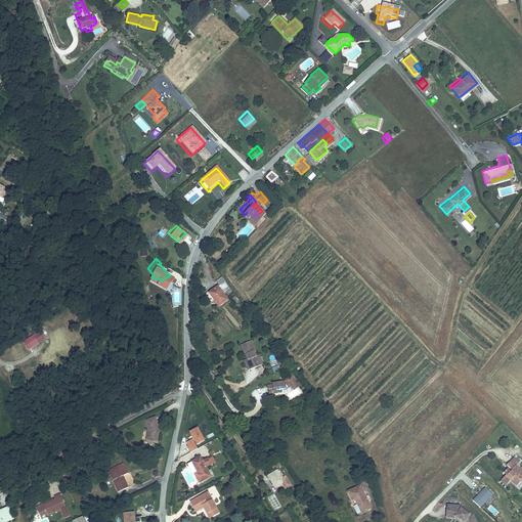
[(221,291),(229,286),(222,275),(219,271),(212,276),(216,281),(211,286),(213,289),(208,292),(216,303),(225,297),(221,291)]
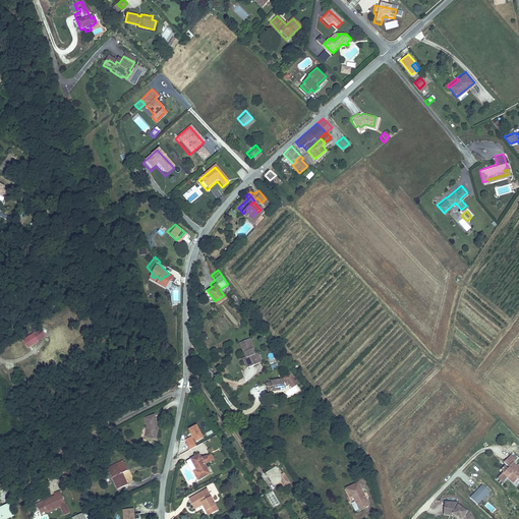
[(20,340),(25,349),(45,340),(41,331),(20,340)]
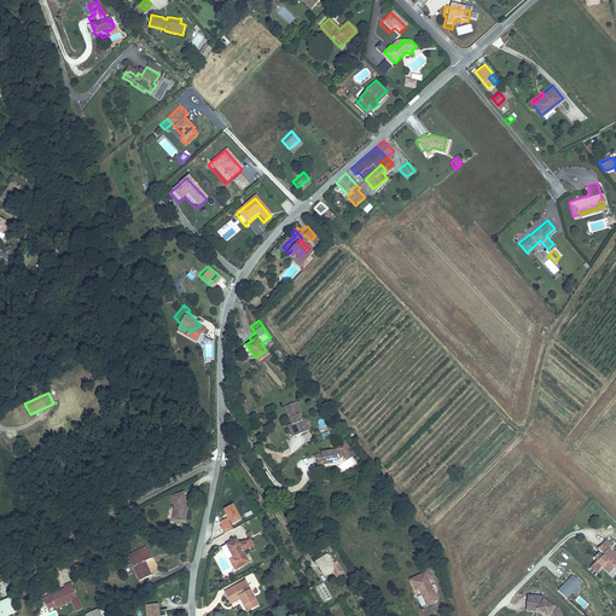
[(290,425),(294,433),(300,429),(303,420),(302,416),(300,417),(297,412),(298,411),(294,397),(283,402),(286,413),(289,412),(292,418),(289,419),(286,420),(288,426),(290,425)]
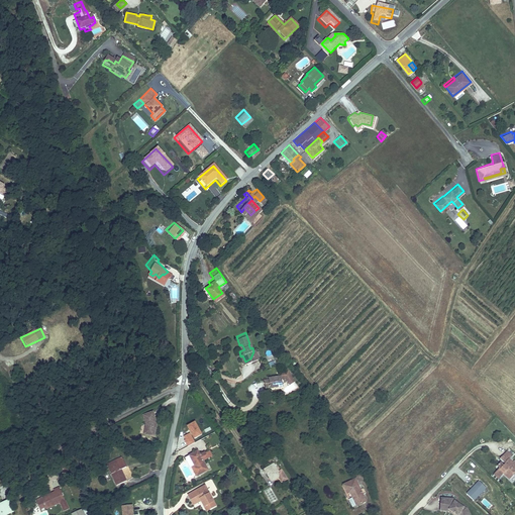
[(268,383),(272,383),(272,381),(274,380),(275,382),(279,381),(278,370),(266,372),(266,374),(262,374),(263,382),(268,381),(268,383)]
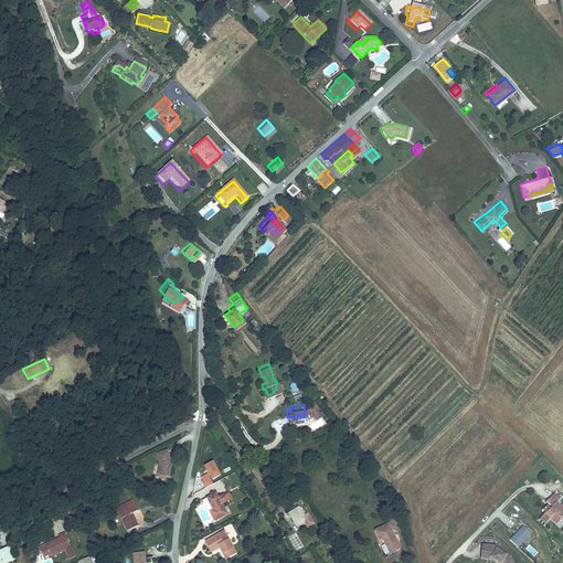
[(166,446),(156,449),(159,459),(157,470),(167,473),(170,459),(166,446)]
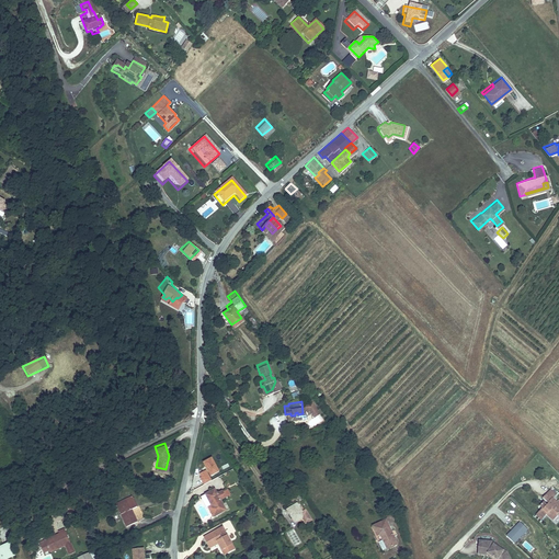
[(210,459),(201,465),(205,472),(196,477),(202,487),(209,482),(208,479),(218,475),(210,459)]
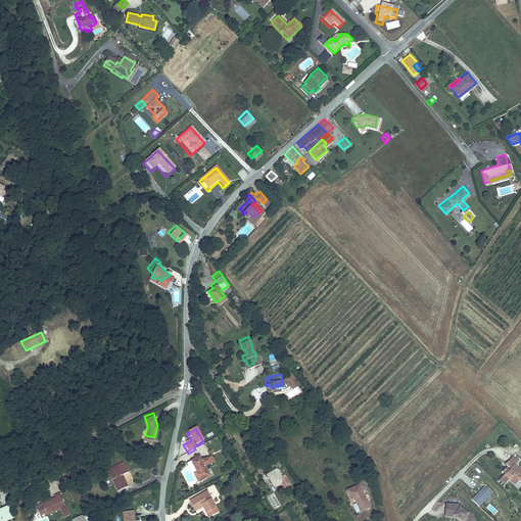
[(198,481),(210,475),(201,455),(191,460),(196,470),(193,472),(198,481)]
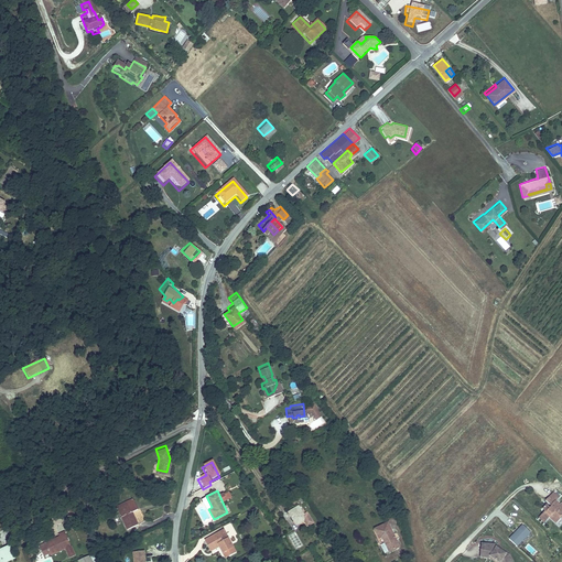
[(541,514),(547,520),(549,518),(554,523),(560,518),(561,519),(561,509),(561,507),(561,506),(559,504),(557,506),(552,503),(558,497),(553,493),(544,500),(550,506),(548,507),(546,505),(540,509),(543,512),(541,514)]
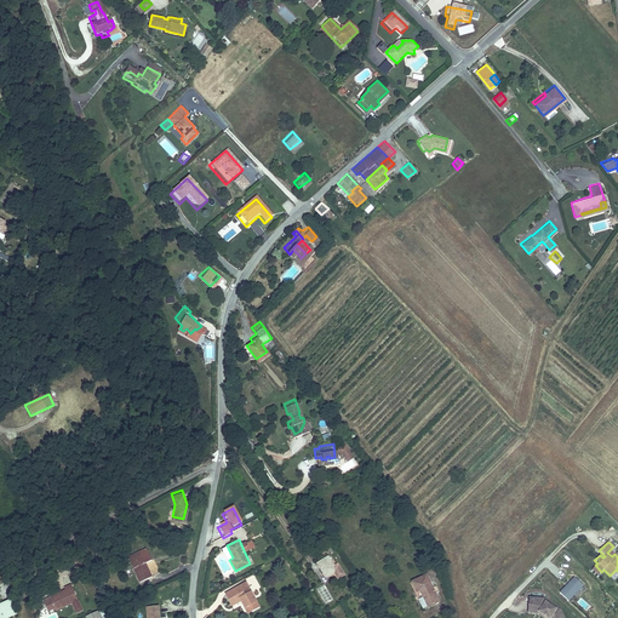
[(93,559),(89,549),(83,553),(86,562),(93,559)]
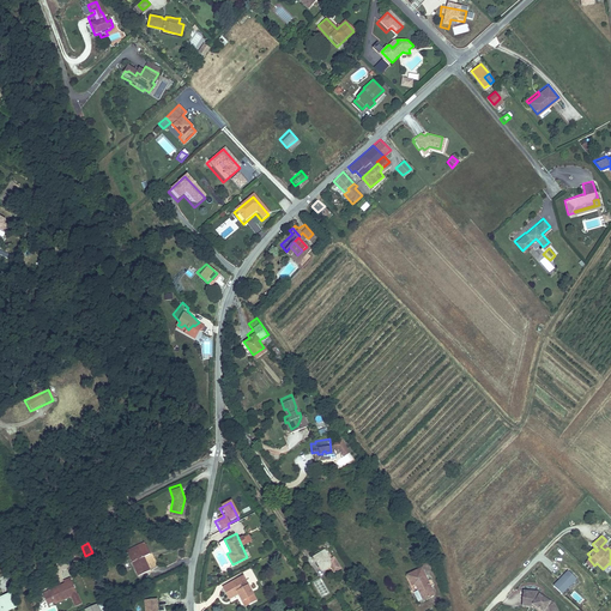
[(138,551),(137,549),(135,545),(126,549),(128,552),(137,573),(150,568),(144,555),(147,554),(145,548),(138,551)]
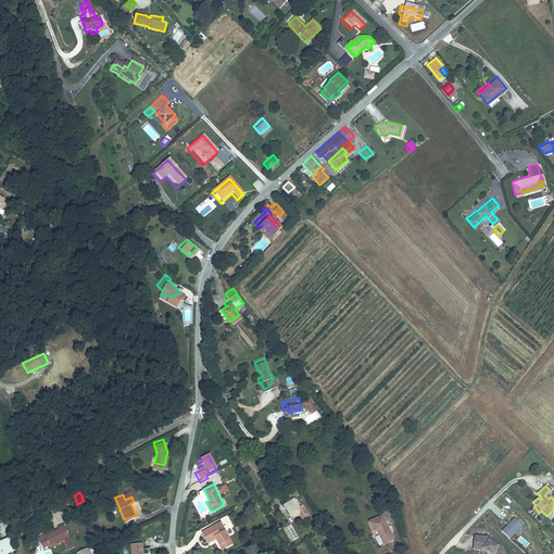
[(290,519),(306,511),(303,506),(300,508),(294,499),(281,506),(290,519)]
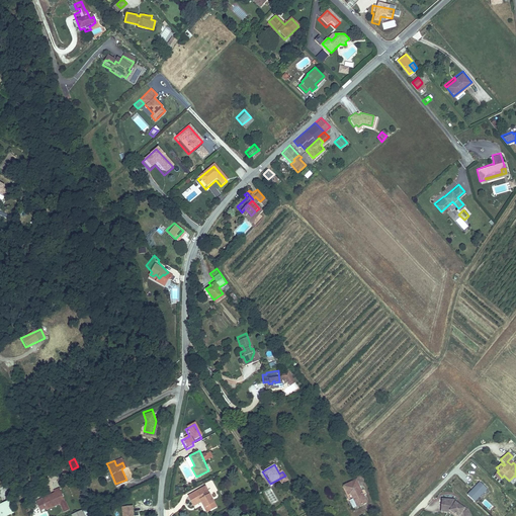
[(498,481),(502,478),(497,471),(494,475),(498,481)]
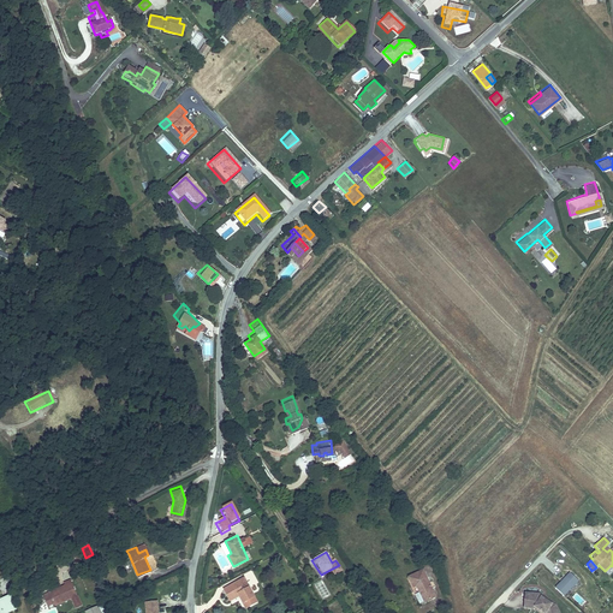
[(415,588),(423,602),(434,597),(423,572),(408,579),(412,589),(415,588)]
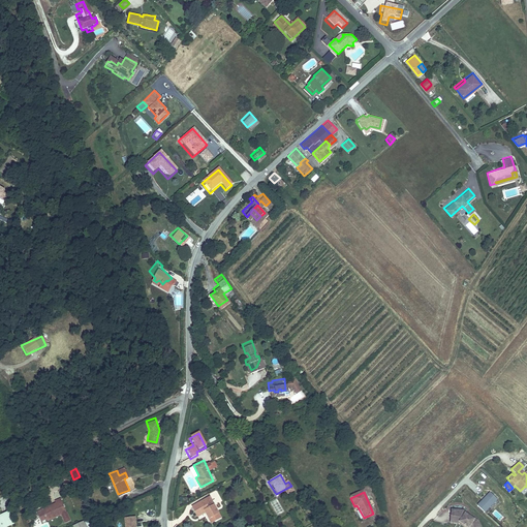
[(481,515),(494,501),(487,494),(473,507),(481,515)]
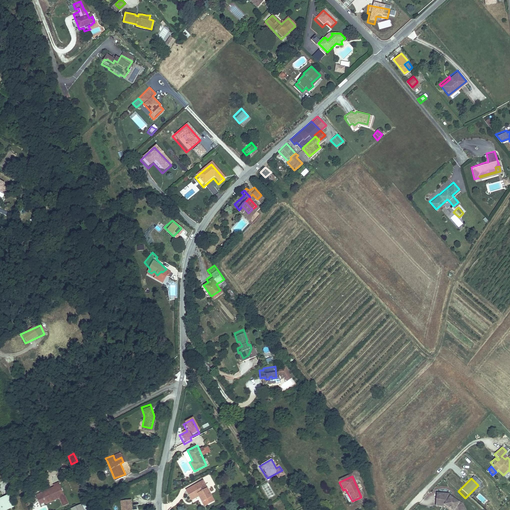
[(71,500),(62,479),(57,481),(57,483),(58,485),(53,487),(52,486),(44,489),(48,499),(55,495),(56,497),(63,494),(66,502),(71,500)]
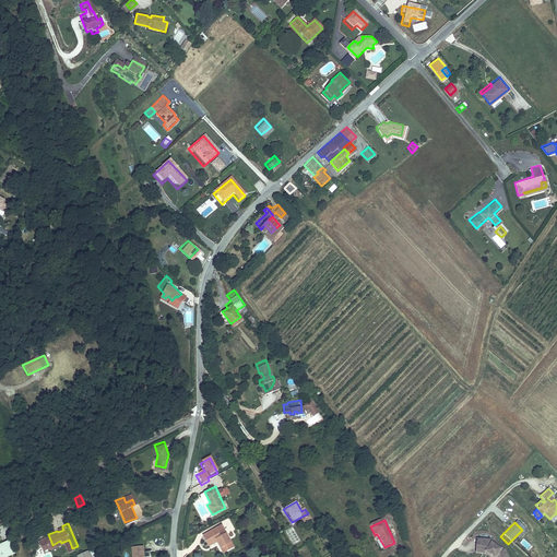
[(221,552),(233,545),(221,524),(202,534),(206,545),(215,541),(221,552)]
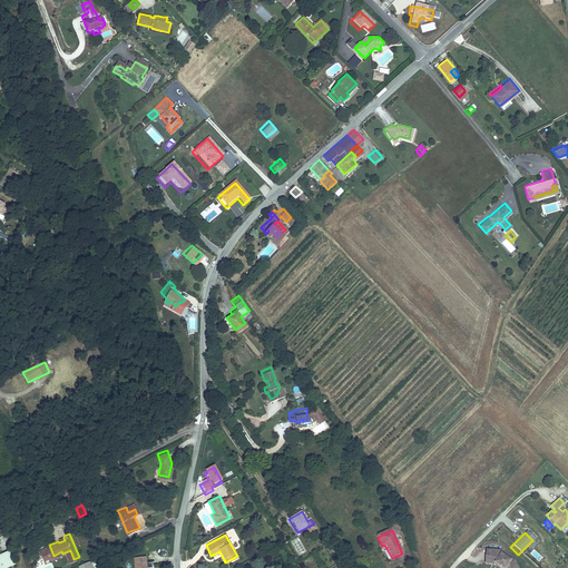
[(387,561),(392,558),(384,545),(382,546),(378,537),(375,537),(387,561)]
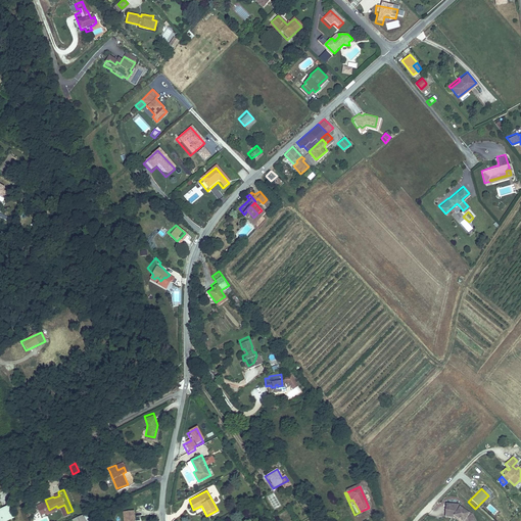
[(49,510),(45,500),(40,502),(44,512),(49,510)]
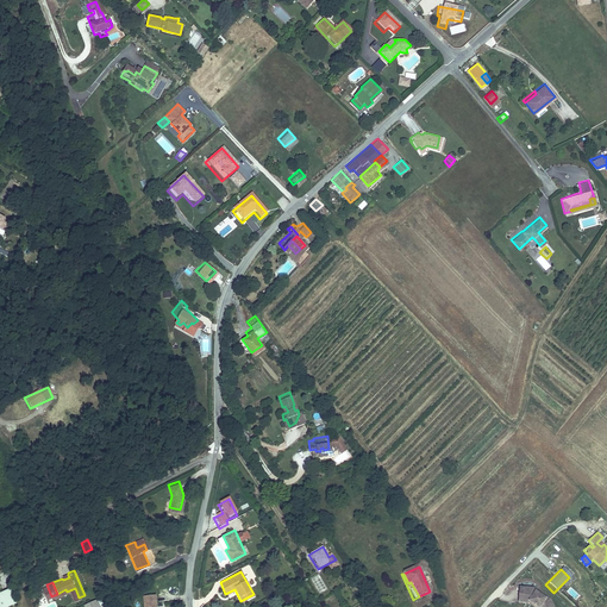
[(0,606),(19,598),(12,583),(1,588),(0,588),(0,606)]
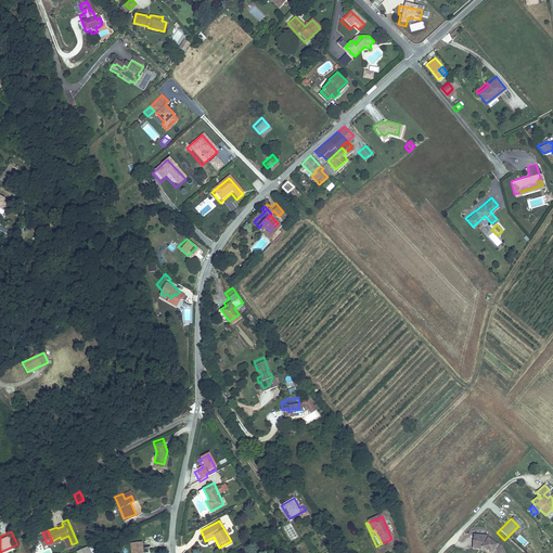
[(471,537),(470,550),(478,551),(480,552),(500,552),(498,548),(489,542),(488,543),(485,541),(486,539),(483,538),(471,537)]
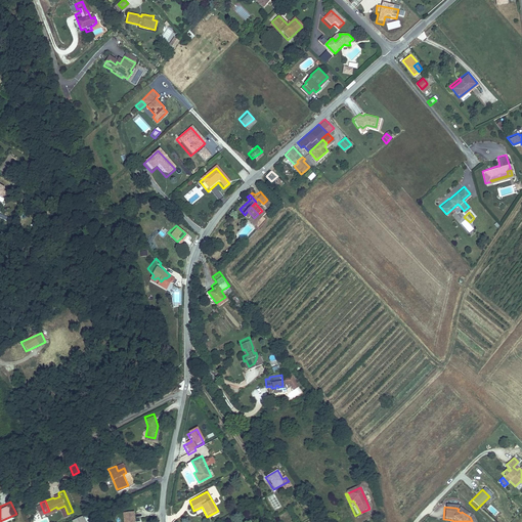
[(134,517),(136,517),(136,508),(125,509),(125,521),(134,521),(134,517)]
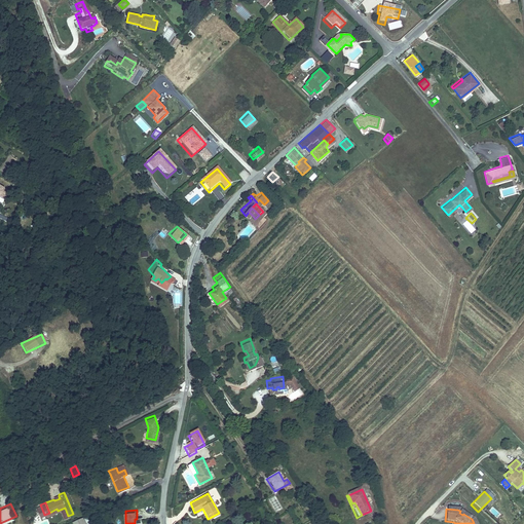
[(83,515),(73,520),(74,523),(86,523),(83,515)]
